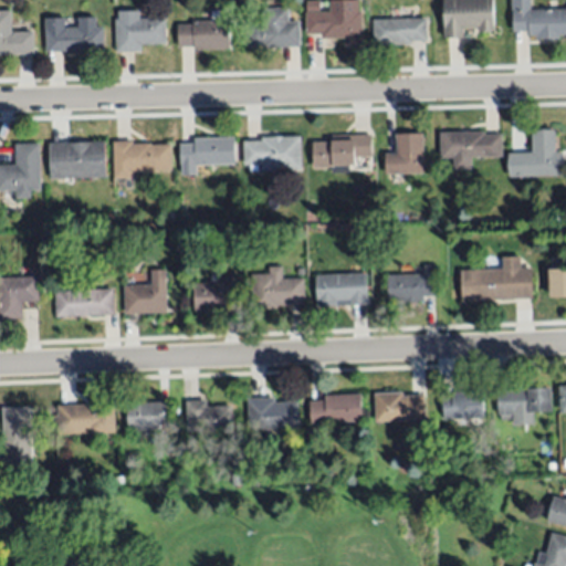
[(305,0),(320,0),(320,10),(329,10),(329,0),(357,0),(358,10),(360,10),(362,43),(347,43),(347,37),(323,38),(323,33),(307,34),(305,0)]
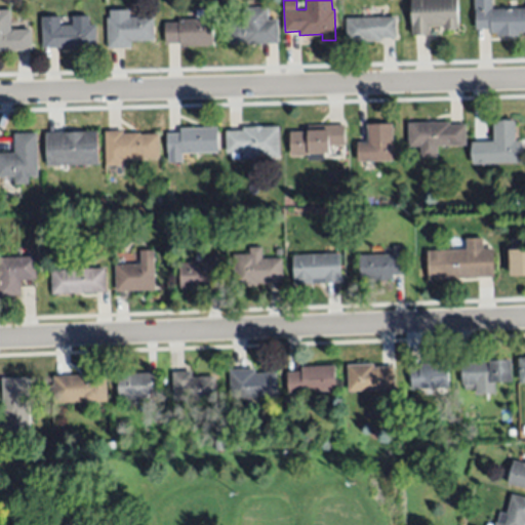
[(411,0),(456,0),(457,28),(443,29),(443,24),(430,24),(430,32),(412,33),(411,0)]
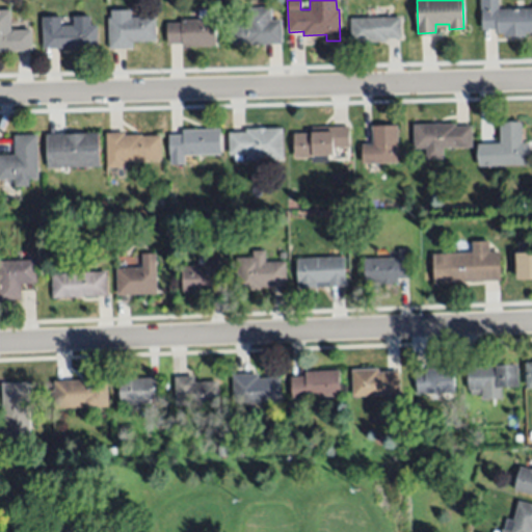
[(499,0),(499,9),(531,8),(531,32),(525,32),(526,36),(504,36),(504,33),(497,33),(497,30),(482,30),(482,0),(499,0)]
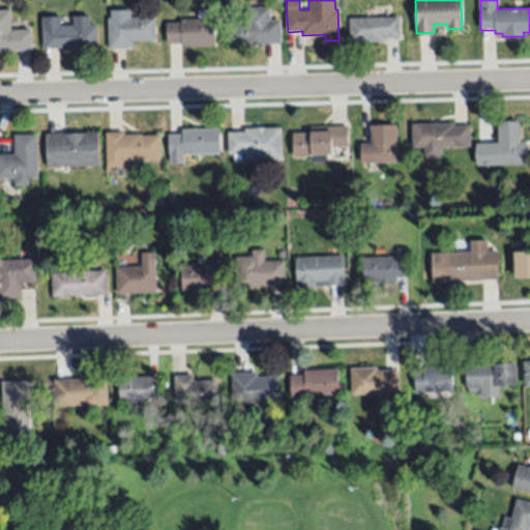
[(246,7),(269,6),(270,20),(278,20),(280,42),(245,42),(245,41),(230,41),(230,19),(246,19),(246,7)]
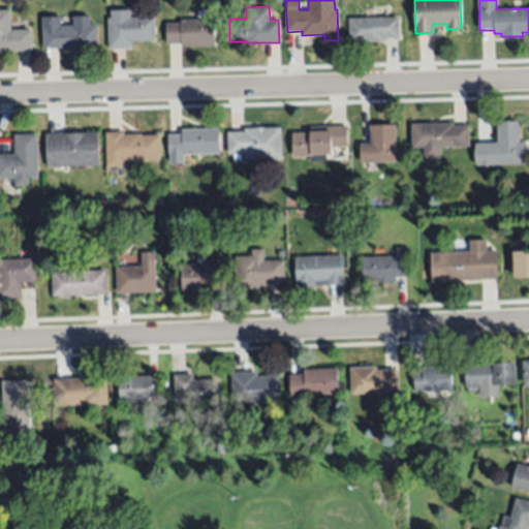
[(12,30),(32,30),(32,51),(0,51),(0,9),(11,9),(12,30)]
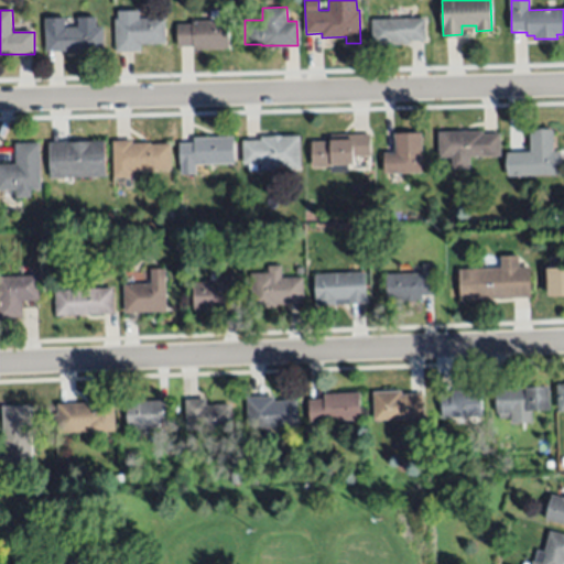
[(166,43),(141,44),(141,51),(116,52),(116,19),(165,18),(166,43)]
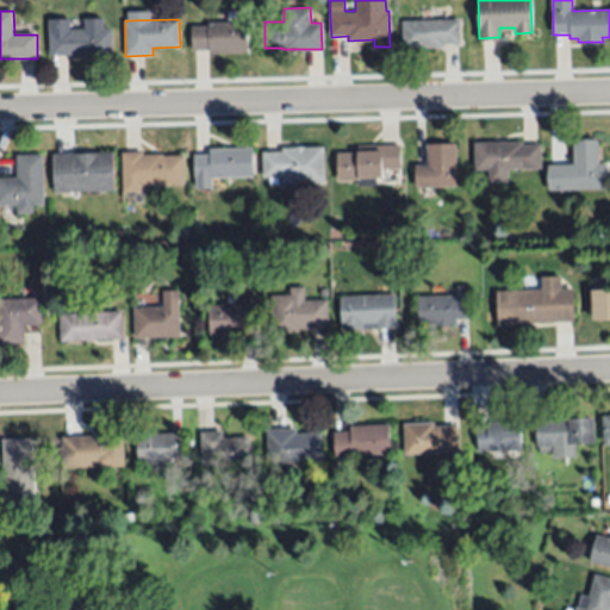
[(460,43),(443,44),(443,47),(403,48),(403,20),(460,19),(460,43)]
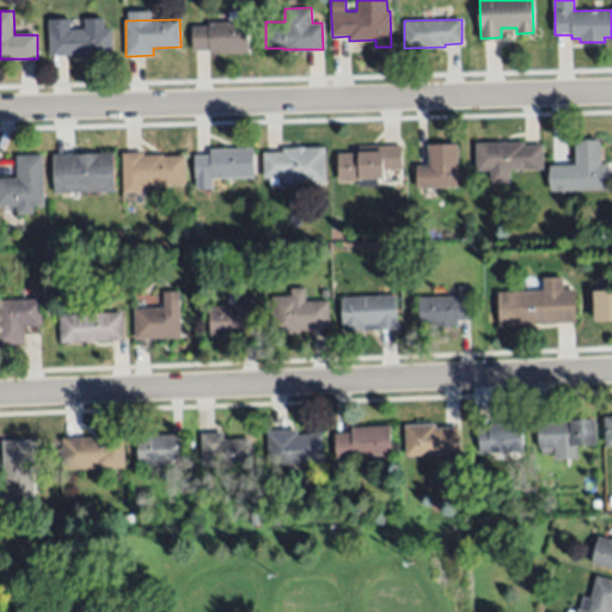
[(103,29),(111,29),(112,56),(83,57),(84,55),(50,56),(49,31),(87,30),(87,22),(104,20),(103,29)]
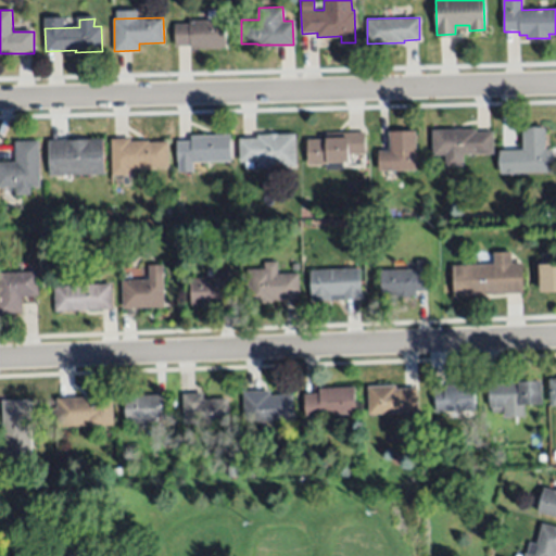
[(226,48),(190,49),(190,46),(174,46),(174,24),(190,23),(189,21),(225,20),(226,48)]
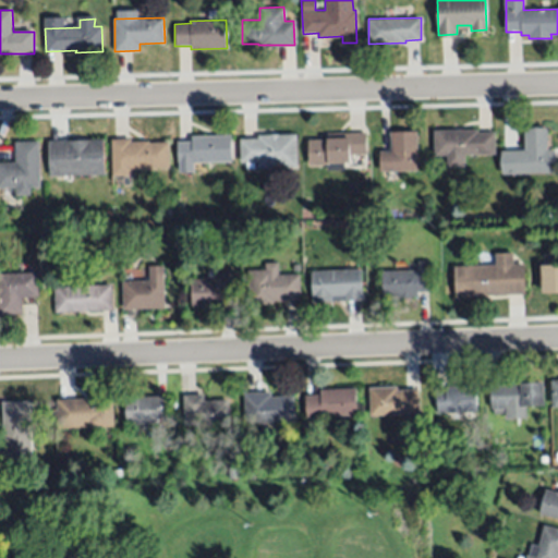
[(547,129),(547,149),(555,149),(556,172),(502,174),(501,150),(524,150),(524,129),(547,129)]
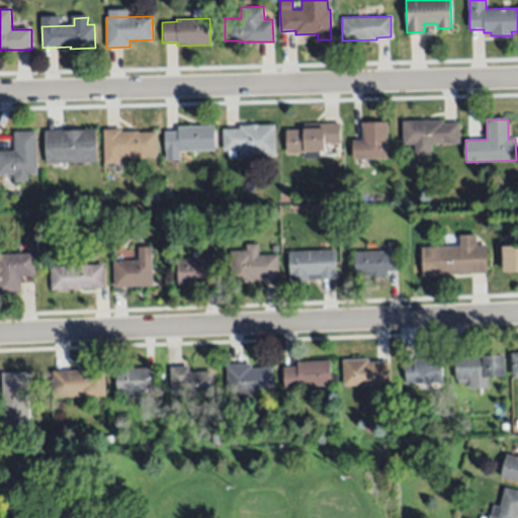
[(444,122),(459,122),(459,144),(432,144),(432,154),(416,155),(415,144),(405,145),(404,121),(444,120),(444,122)]
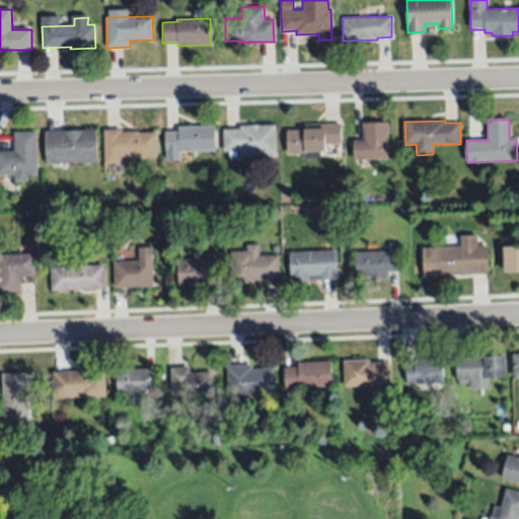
[(389,159),(354,160),(354,141),(364,141),(363,123),(388,122),(389,159)]
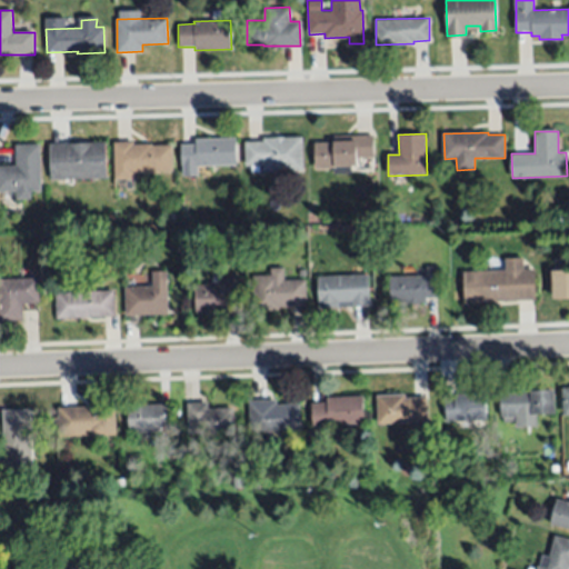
[(375,157),(358,158),(358,165),(352,165),(352,175),(335,176),(333,165),(316,166),(315,143),(333,142),(332,137),(373,135),(375,157)]
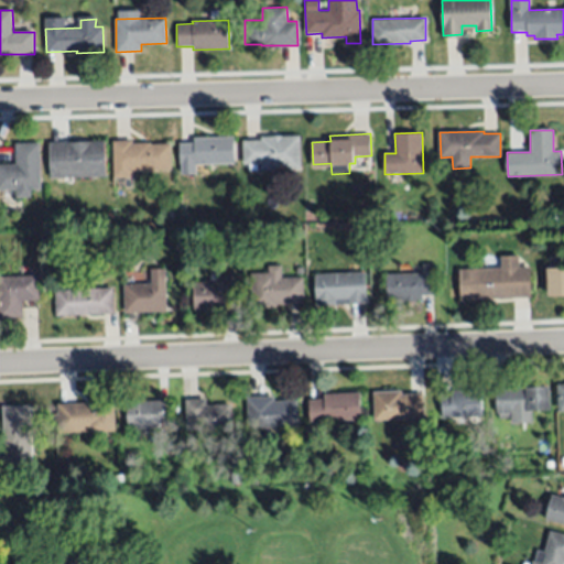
[(234,136),(235,162),(195,163),(195,174),(182,174),(181,163),(177,164),(177,143),(193,142),(193,137),(234,136)]
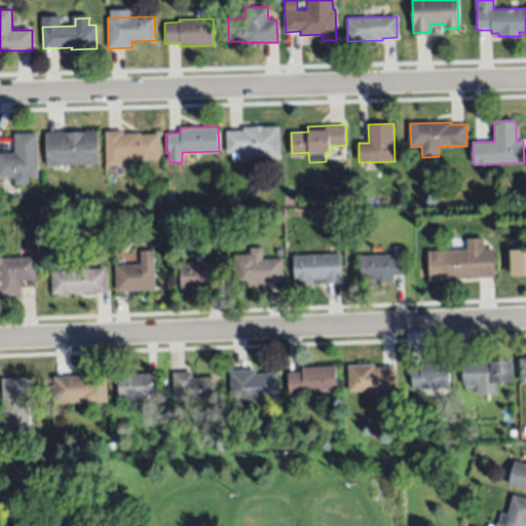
[(280,157),(241,158),(240,153),(226,153),(226,132),(243,130),(243,127),(279,126),(280,157)]
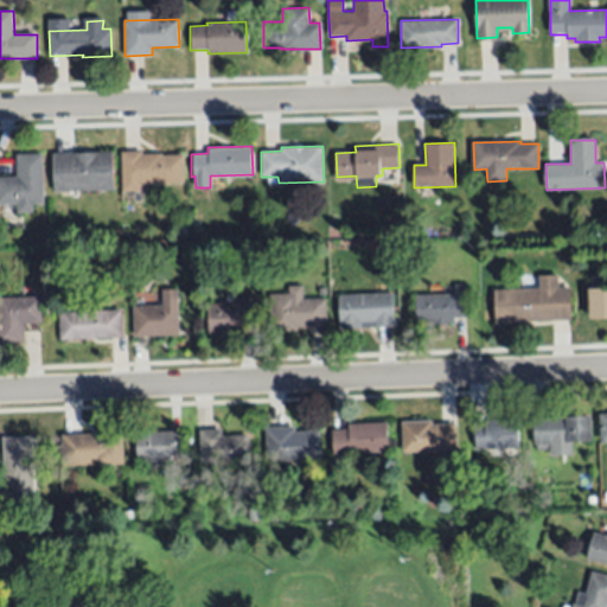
[(142,154),(163,153),(163,155),(184,155),(185,183),(142,184),(142,190),(122,191),(121,152),(142,151),(142,154)]
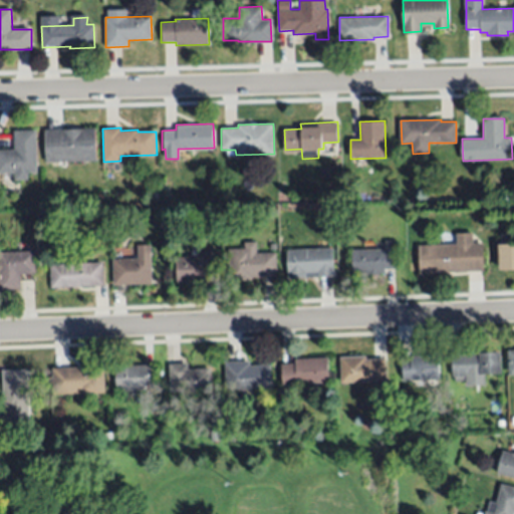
[(38,172),(28,172),(28,180),(14,181),(14,174),(0,174),(0,150),(15,150),(14,132),(36,130),(38,172)]
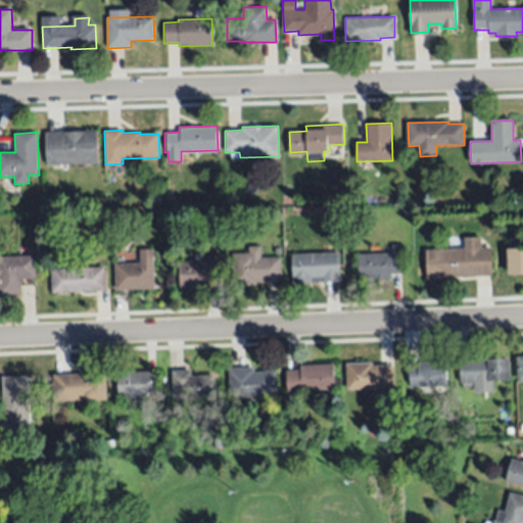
[(98,164),(46,165),(46,133),(97,132),(98,164)]
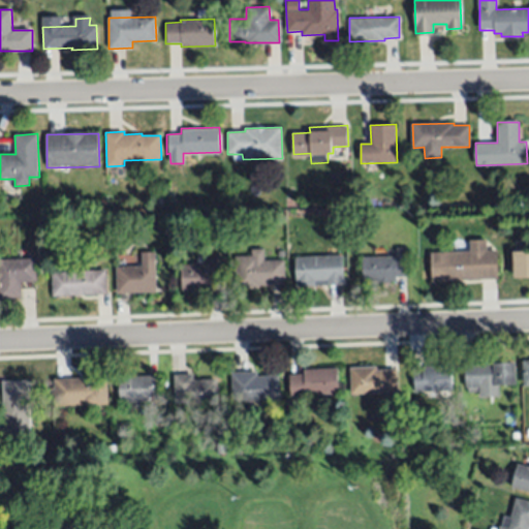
[(487,250),(497,249),(499,279),(432,282),(431,253),(469,252),(468,240),(486,239),(487,250)]
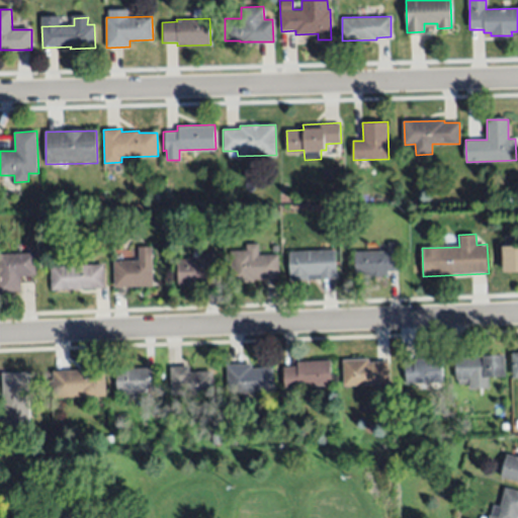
[(397,244),(397,270),(387,270),(387,277),(354,277),(355,253),(389,252),(389,244),(397,244)]
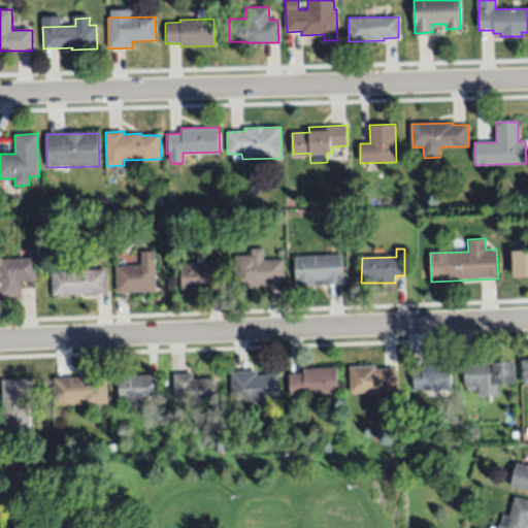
[(264,250),(264,260),(283,260),(284,284),(259,284),(259,288),(234,288),(233,256),(251,256),(250,250),(264,250)]
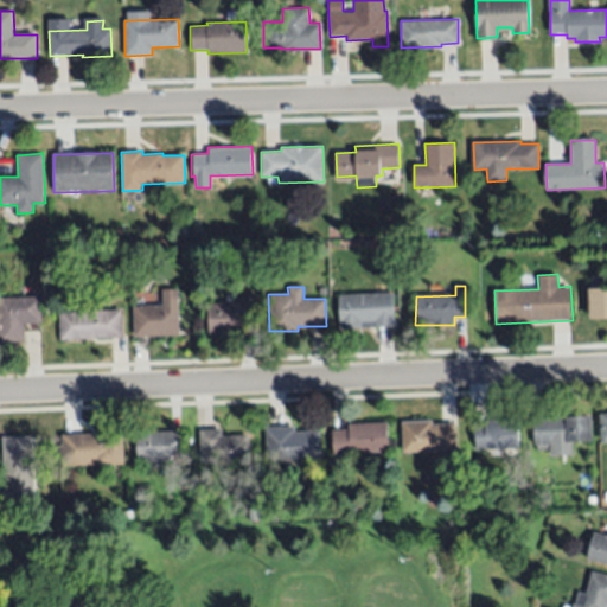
[(606,317),(589,318),(589,289),(606,288),(606,317)]
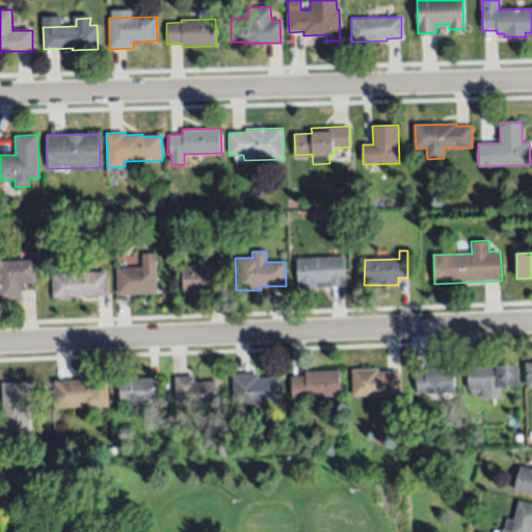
[(219,292),(183,293),(182,266),(206,266),(206,258),(218,258),(219,292)]
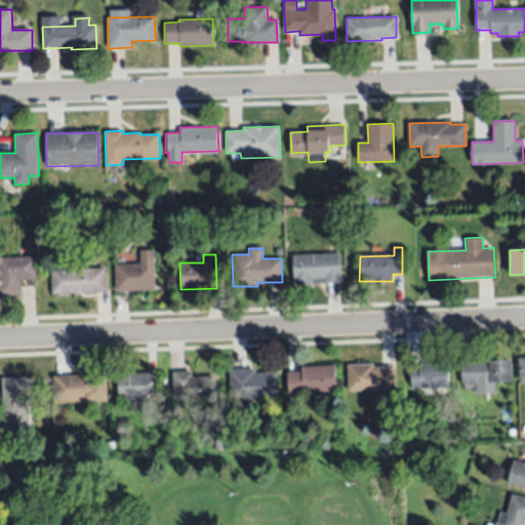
[(340,282),(294,284),(293,256),(340,254),(340,282)]
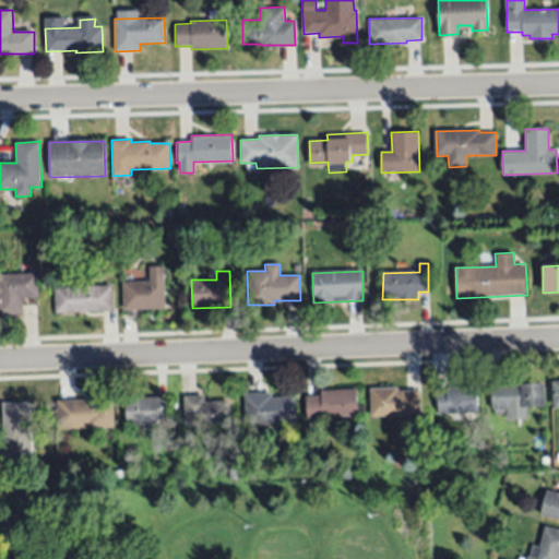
[(39,298),(37,298),(37,306),(22,305),(23,316),(0,316),(0,273),(38,273),(39,298)]
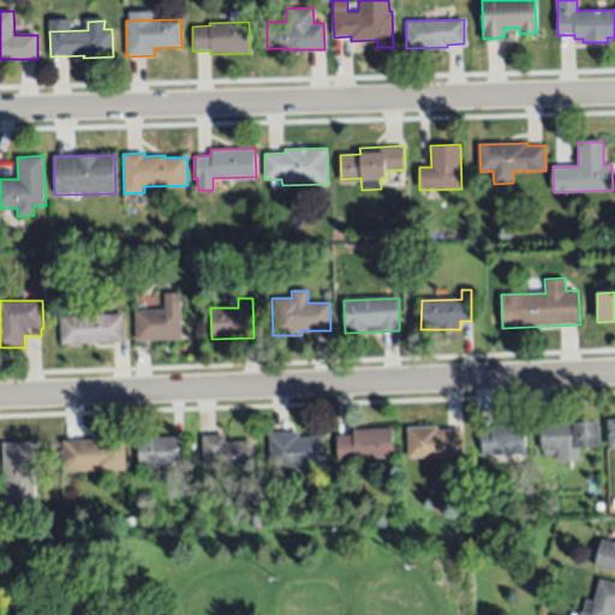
[(183,338),(135,341),(132,310),(180,306),(183,338)]
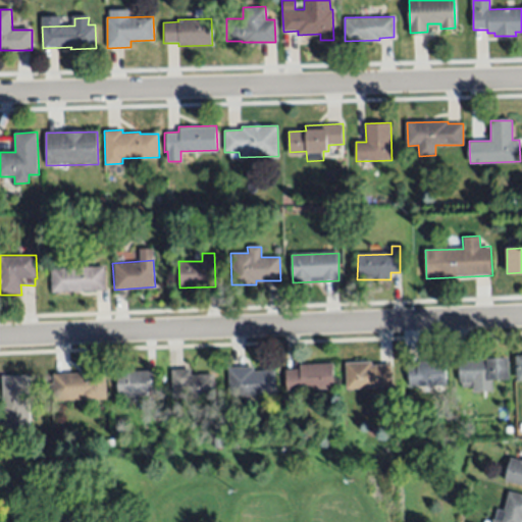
[(105,290),(51,293),(50,269),(104,266),(105,290)]
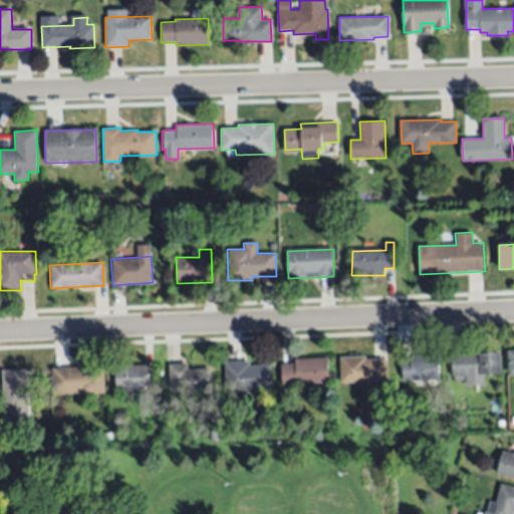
[(502,373),(484,373),(485,384),(465,387),(465,381),(455,382),(454,377),(452,377),(451,354),(501,352),(502,373)]
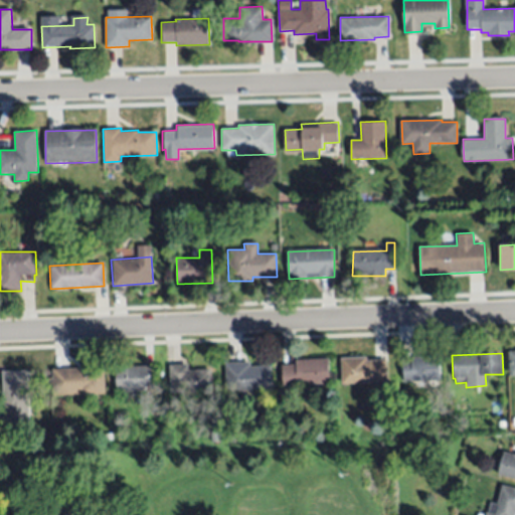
[(441,379),(403,380),(403,359),(410,359),(410,356),(442,356),(441,379)]
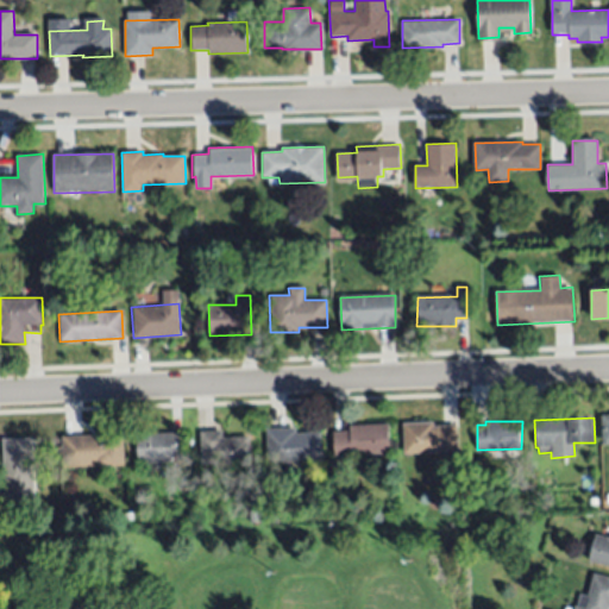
[(390,453),(333,457),(331,434),(350,432),(349,425),(389,422),(390,453)]
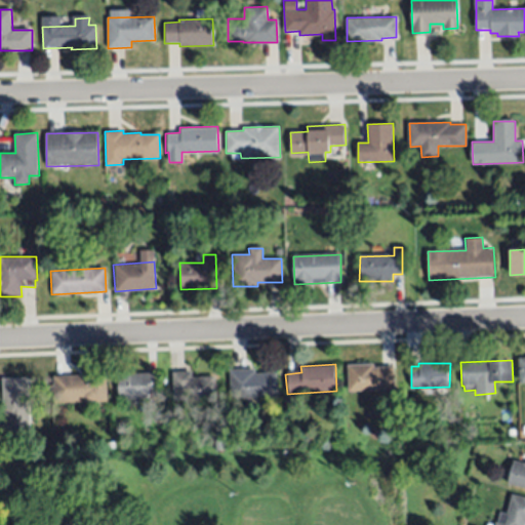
[(374,367),(394,366),(394,390),(349,392),(348,365),(374,364),(374,367)]
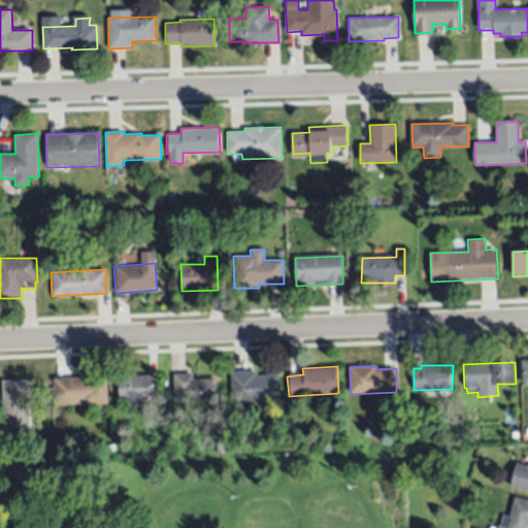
[(256,375),(277,373),(278,400),(232,401),(231,370),(256,370),(256,375)]
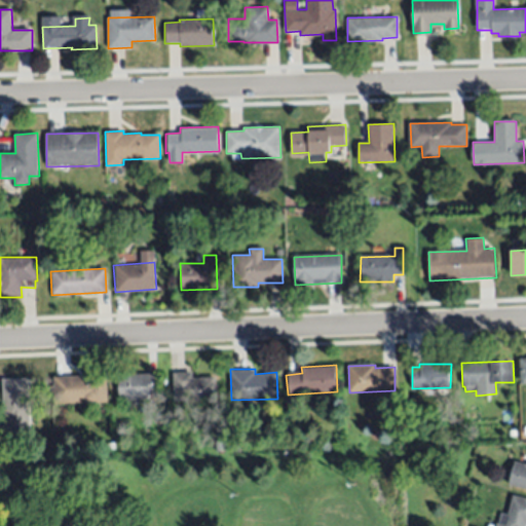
[(190,377),(215,377),(216,399),(175,401),(174,373),(190,372),(190,377)]
